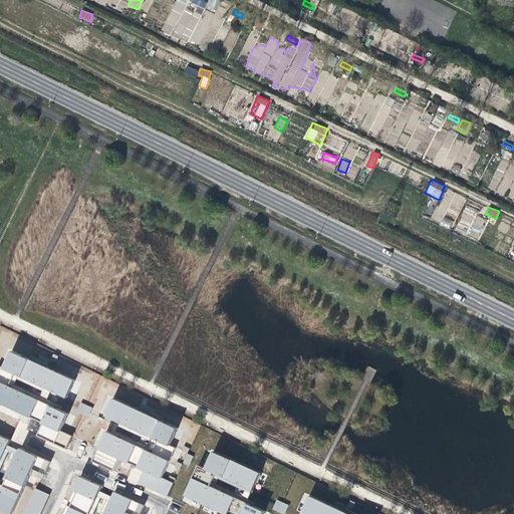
[(29,359),(12,352),(4,369),(0,366),(0,404),(31,419),(39,401),(9,387),(15,374),(50,391),(67,399),(75,380),(47,368),(29,359)]
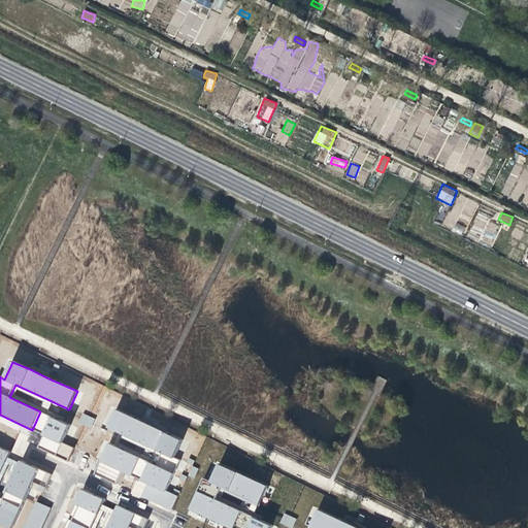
[(32,366),(30,369),(48,378),(50,374),(32,366)]
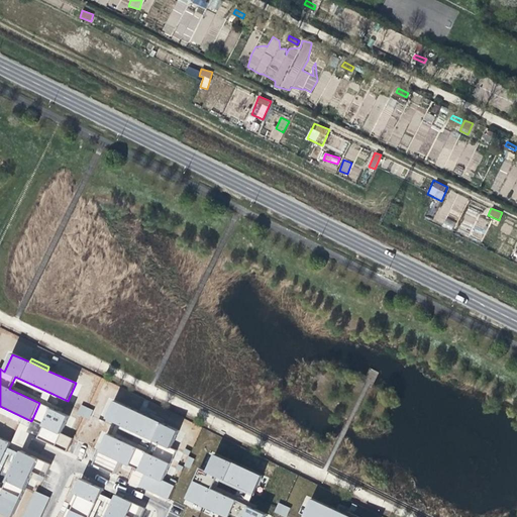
[(45,406),(59,412),(60,409),(46,403),(50,393),(15,377),(9,389),(39,403),(31,421),(37,423),(45,406)]
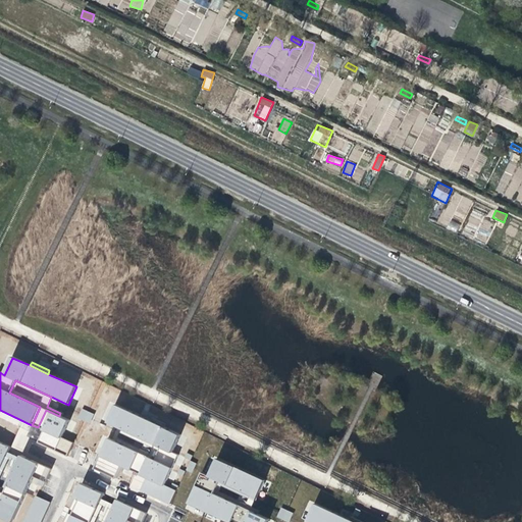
[(111,404),(103,422),(115,427),(156,447),(143,477),(137,489),(166,504),(172,489),(160,484),(174,454),(169,452),(176,434),(160,426),(147,420),(111,404)]
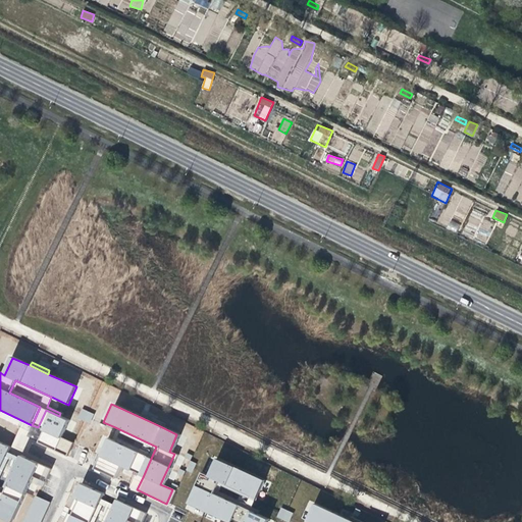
[(89,423),(94,414),(82,408),(77,418),(89,423)]
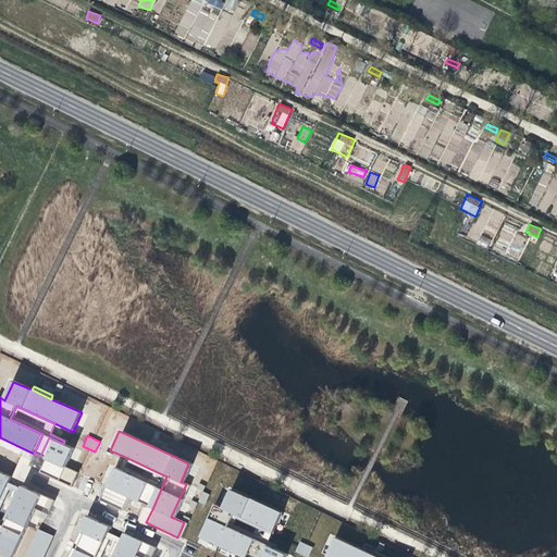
[(66,468),(75,449),(63,444),(49,437),(40,456),(47,459),(40,473),(72,487),(78,473),(66,468)]
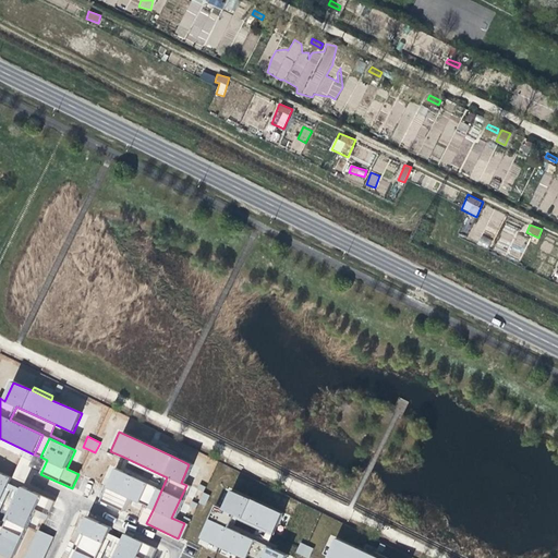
[(157,449),(171,456),(173,452),(159,446),(157,449)]
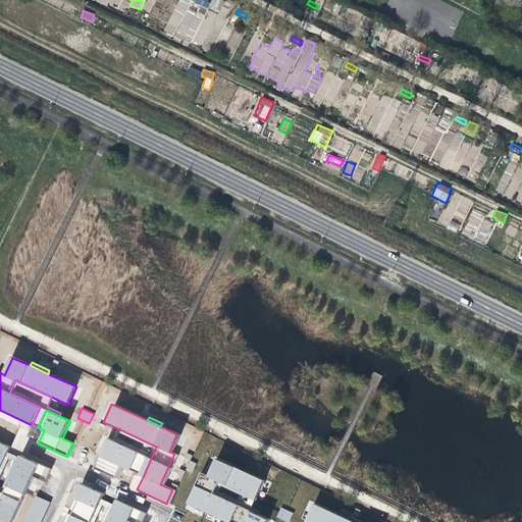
[(111,436),(109,440),(145,456),(137,474),(143,477),(156,447),(115,427),(114,430),(148,447),(146,453),(111,436)]
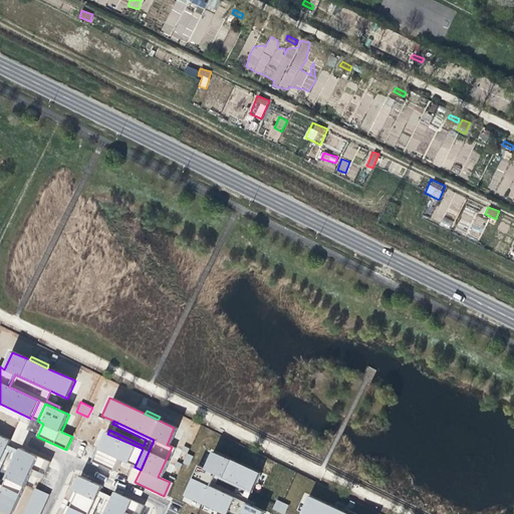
[(107,434),(102,431),(88,461),(109,471),(115,458),(135,467),(143,449),(107,434)]
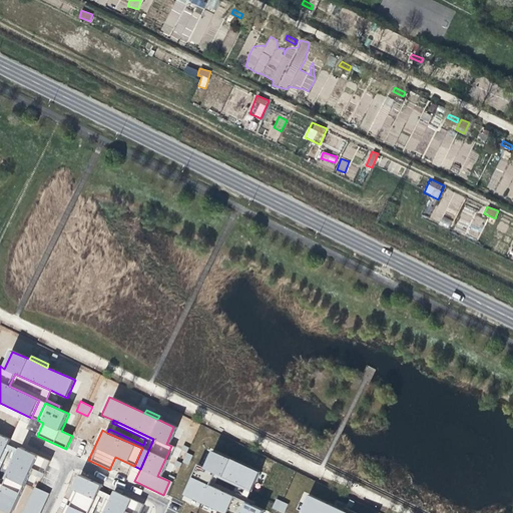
[(0,503),(14,510),(33,469),(45,473),(51,460),(22,447),(20,450),(5,484),(0,482),(0,461),(8,445),(10,439),(0,434),(0,503)]
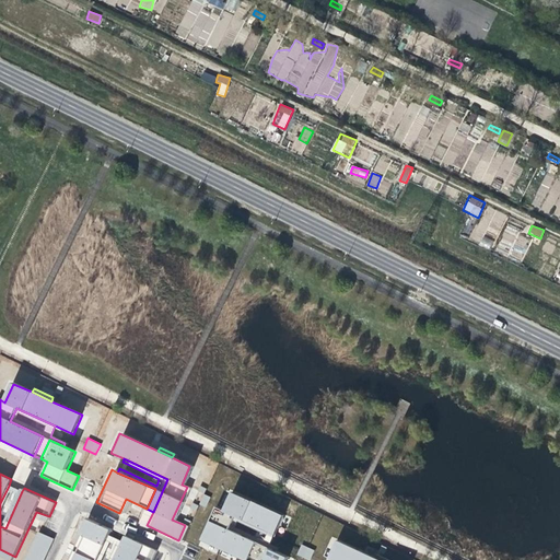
[(22,491),(9,486),(0,503),(0,526),(6,528),(22,491)]
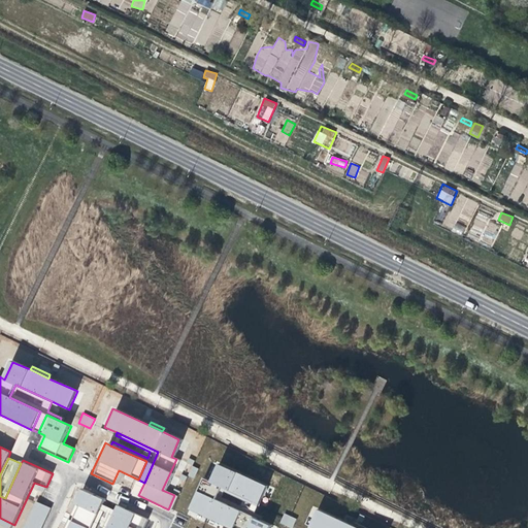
[(233,471),(216,463),(208,481),(201,477),(187,509),(227,527),(236,527),(243,514),(212,499),(219,487),(255,503),(272,512),(281,493),(252,480),(233,471)]
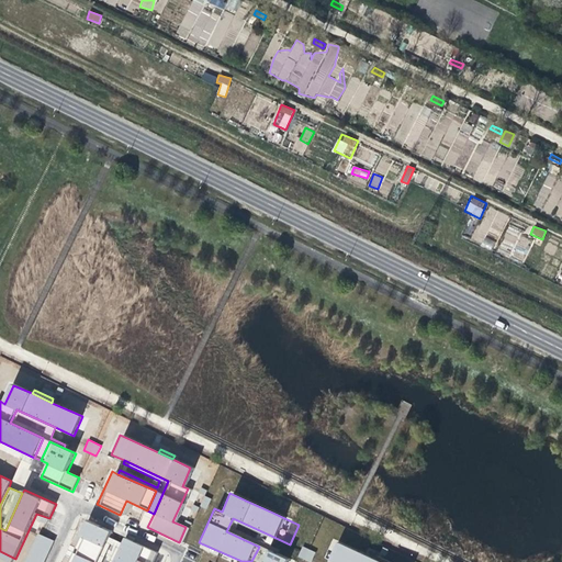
[(250,498),(248,502),(268,510),(269,507),(250,498)]
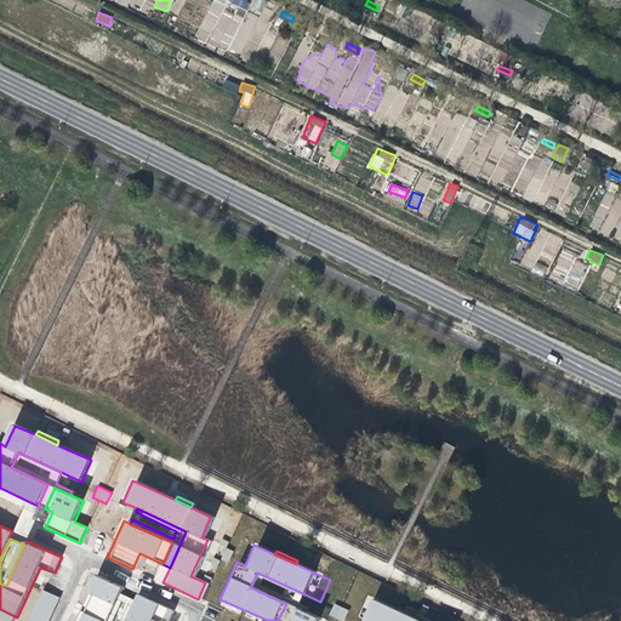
[(286,620),(294,608),(309,615),(311,610),(295,604),(300,592),(257,573),(250,587),(286,604),(278,620),(286,620)]
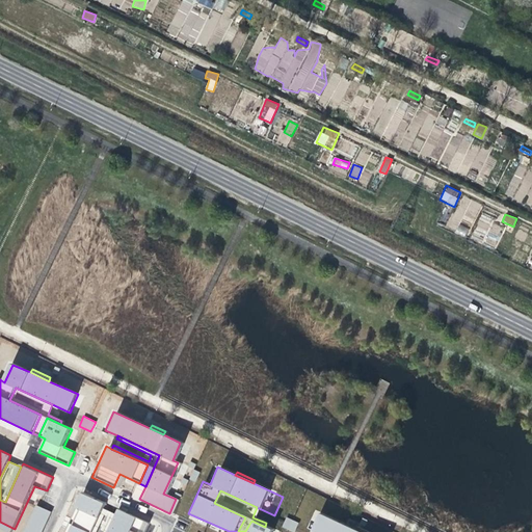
[(126,531),(128,531),(130,531),(141,531),(145,523),(115,508),(113,514),(104,531),(88,531),(100,508),(103,502),(80,491),(74,506),(78,508),(65,531),(126,531)]
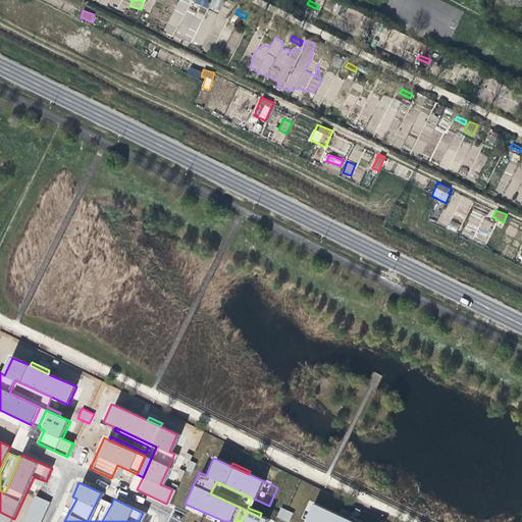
[(21,521),(40,521),(50,503),(35,496),(21,521)]
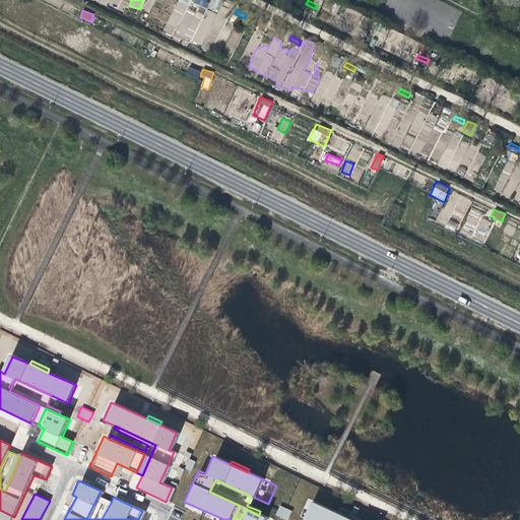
[(102,519),(111,503),(98,497),(86,519),(102,519)]
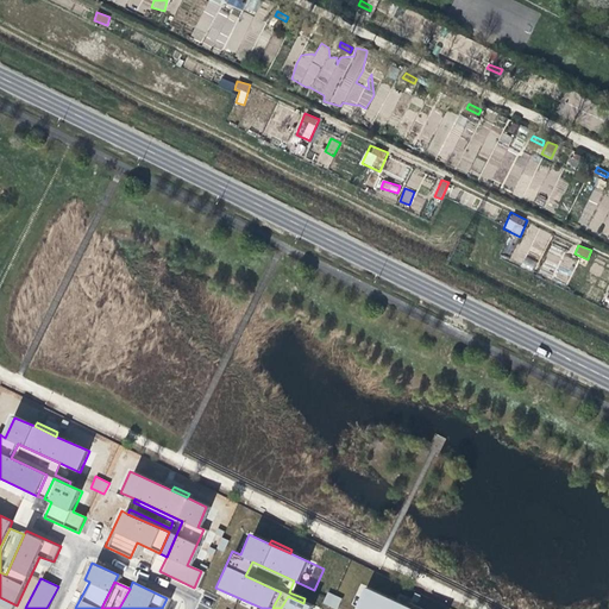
[(364,586),(353,608),(356,608),(410,608),(406,607),(364,586)]
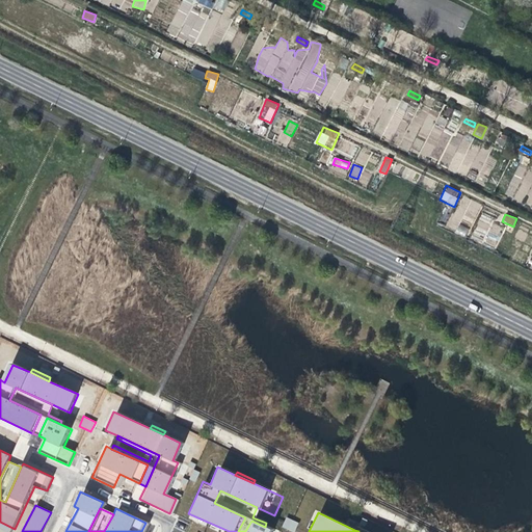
[(285,517),(282,528),(294,531),(298,522),(285,517)]
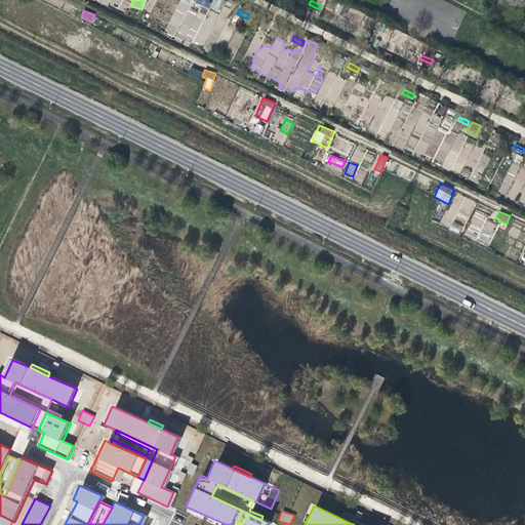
[(272,524),(273,524),(261,520),(248,514),(242,524),(272,524)]
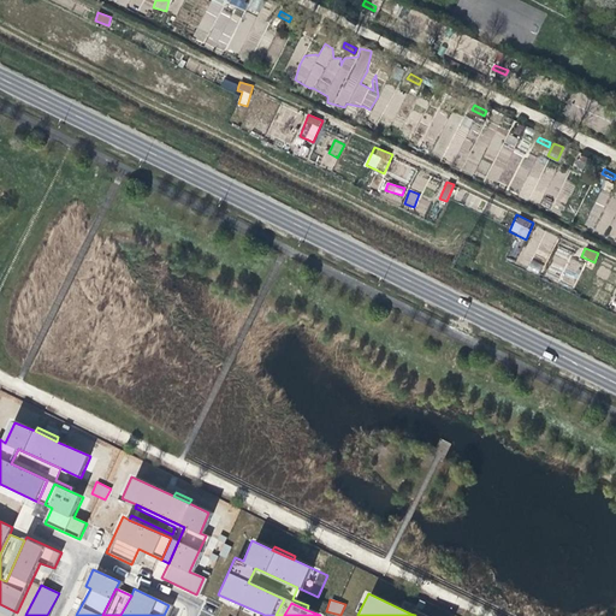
[(15,615),(17,612),(0,604),(0,610),(11,615),(15,615)]
